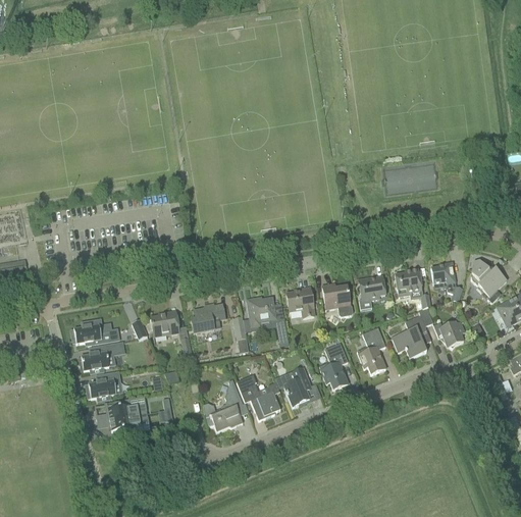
[(23,269),(28,269),(25,258),(0,262),(0,282),(24,278),(23,269)]
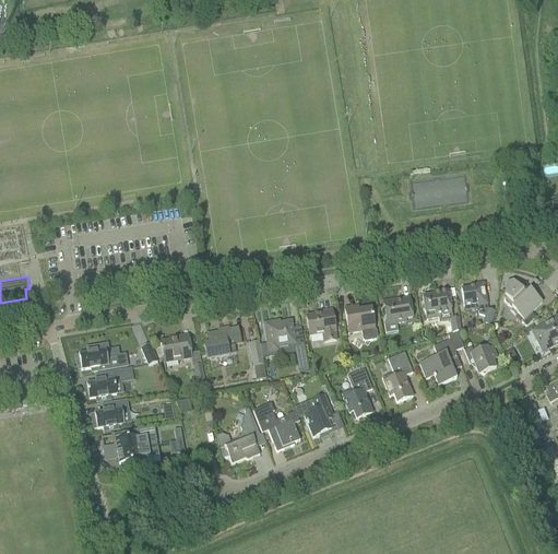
[(508,279),(505,297),(511,304),(511,307),(515,311),(518,310),(524,317),(522,318),(526,323),(534,316),(530,311),(543,298),(530,286),(529,287),(526,284),(523,287),(514,278),(508,279)]
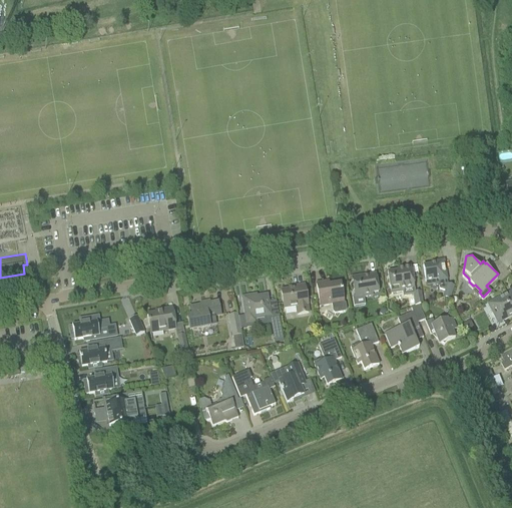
[(436,260),(423,262),(425,272),(426,278),(438,276),(439,283),(440,286),(445,288),(443,294),(450,296),(451,292),(454,283),(448,281),(445,257),(436,258),(436,260)]
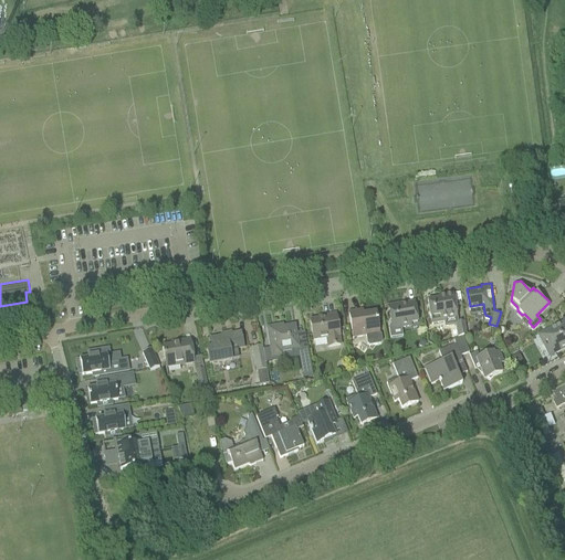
[(458,314),(456,299),(453,288),(443,291),(443,294),(428,296),(431,317),(445,315),(446,323),(457,321),(458,333),(468,331),(466,317),(459,318),(458,314)]
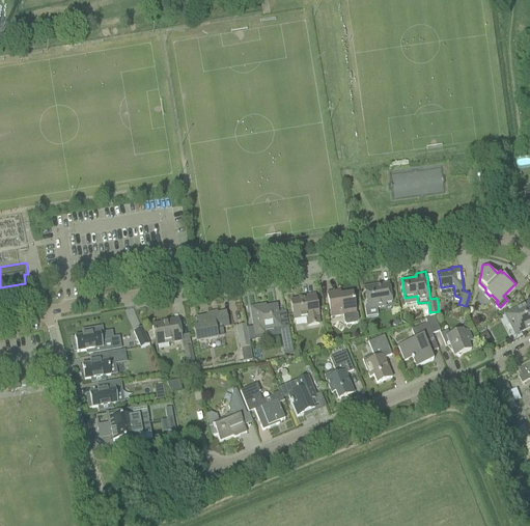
[(392,301),(391,289),(389,279),(364,283),(368,306),(388,303),(387,301),(392,301)]
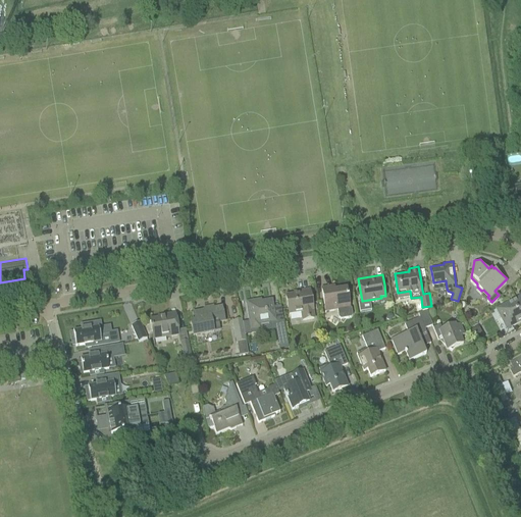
[(347,283),(335,286),(334,282),(322,285),(326,308),(337,306),(340,314),(341,315),(352,314),(353,312),(353,306),(350,303),(347,283)]
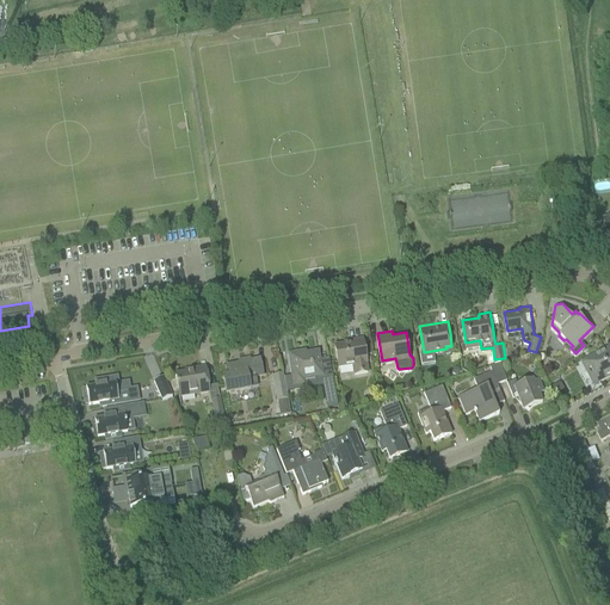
[(369,369),(365,346),(363,335),(350,337),(345,338),(345,340),(336,341),(339,365),(353,363),(353,371),(369,369)]
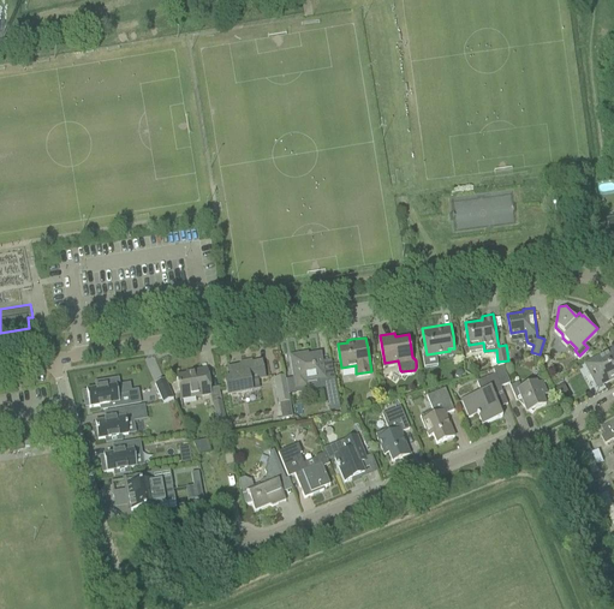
[(613,345),(586,360),(597,383),(613,374),(613,345)]
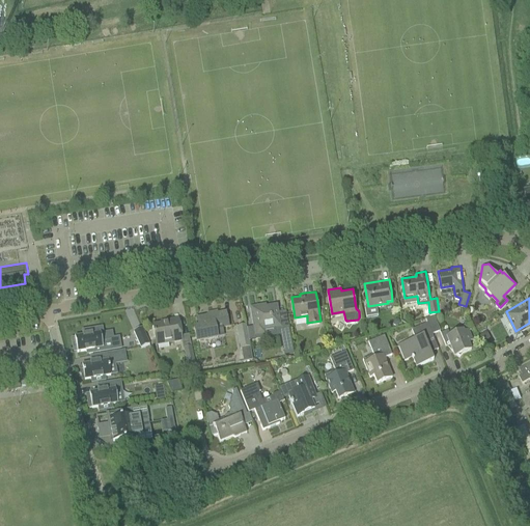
[(277,301),(267,303),(267,301),(250,303),(255,333),(267,331),(266,326),(281,324),(277,301)]
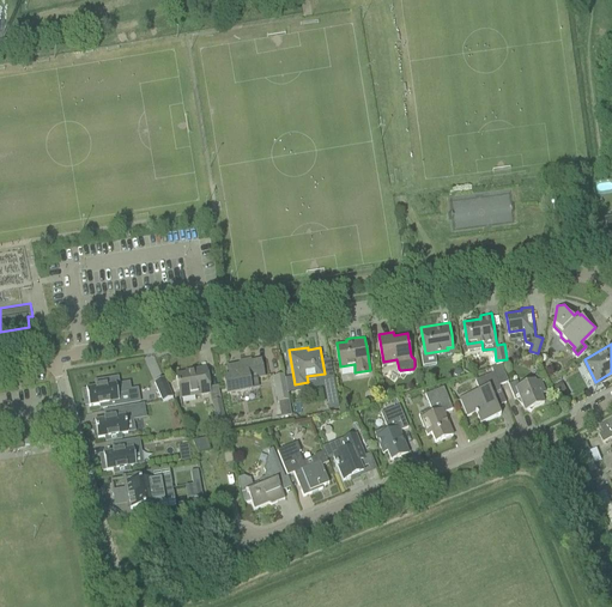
[(261,356),(250,358),(250,356),(240,358),(241,360),(228,363),(230,374),(224,375),(228,390),(252,386),(252,381),(259,380),(256,374),(265,371),(261,356)]
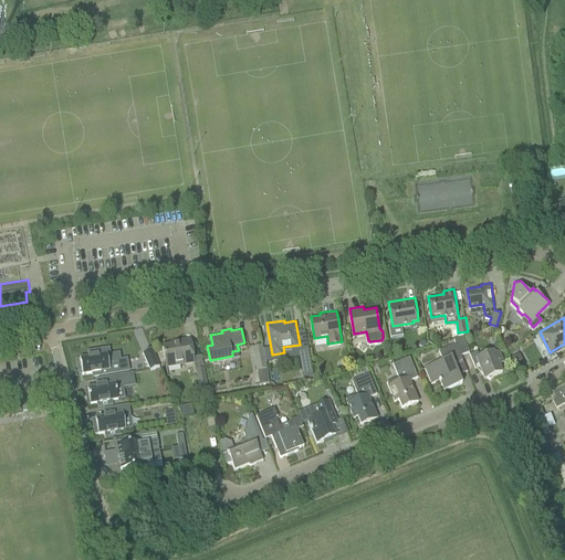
[(463,333),(454,335),(457,339),(458,345),(461,351),(469,348),(463,333)]
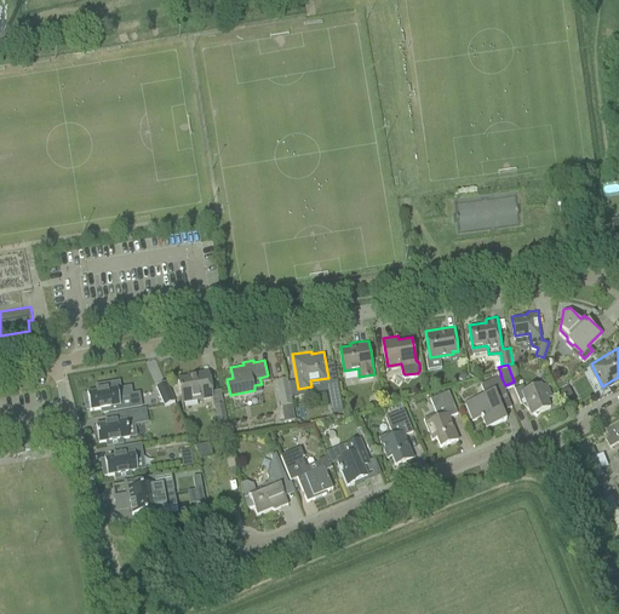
[(213,392),(211,379),(208,368),(195,369),(196,372),(179,376),(183,399),(213,392)]
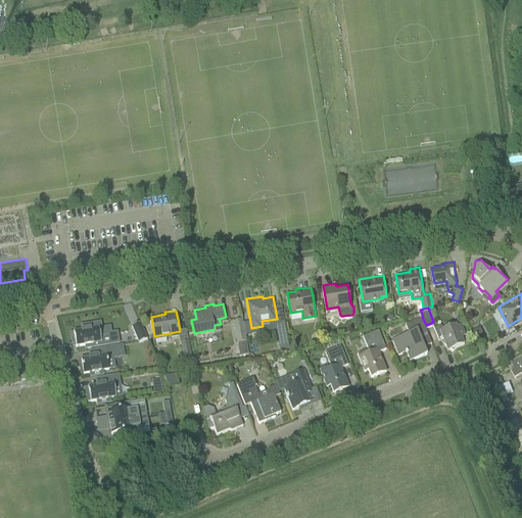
[(427,329),(423,319),(422,314),(406,321),(410,330),(392,336),(398,351),(407,348),(411,358),(427,350),(420,332),(427,329)]
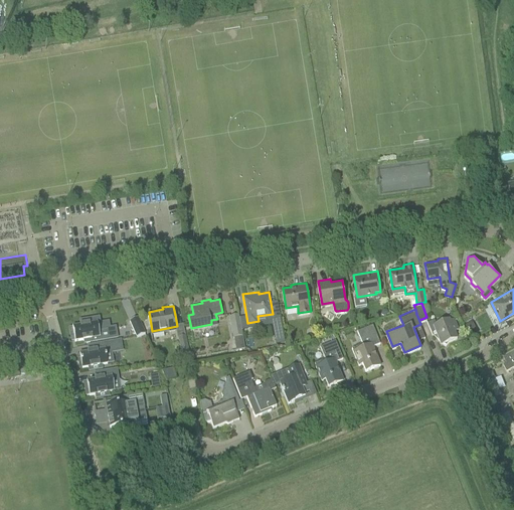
[(233,334),(242,332),(239,311),(230,313),(233,334)]
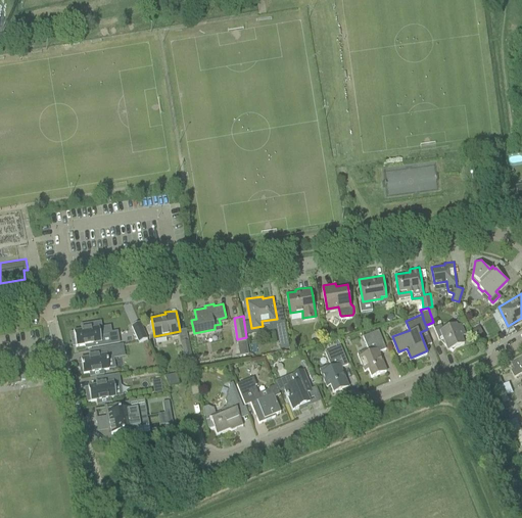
[(74,329),(70,329),(73,339),(76,338),(77,342),(85,341),(86,341),(86,344),(120,339),(117,328),(103,330),(102,324),(101,318),(90,320),(91,325),(83,326),(83,327),(74,328),(74,329)]
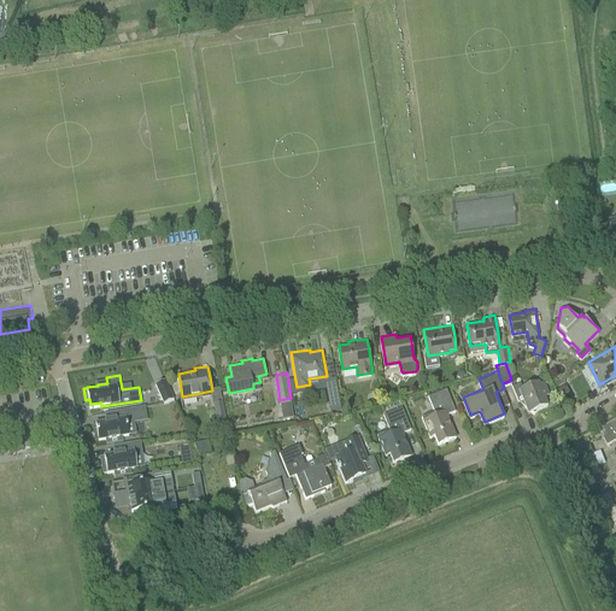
[(175,395),(165,375),(156,380),(164,399),(175,395)]
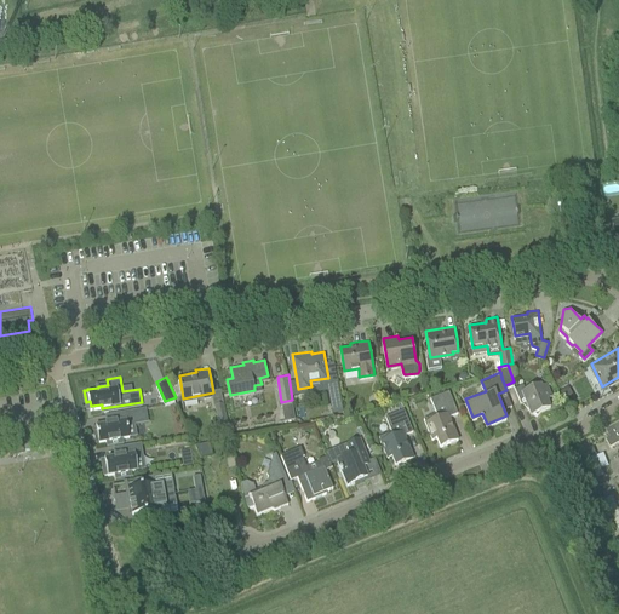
[(552,392),(548,382),(546,378),(537,383),(532,380),(528,385),(526,386),(523,382),(515,384),(521,400),(528,406),(532,412),(551,403),(548,395),(552,392)]
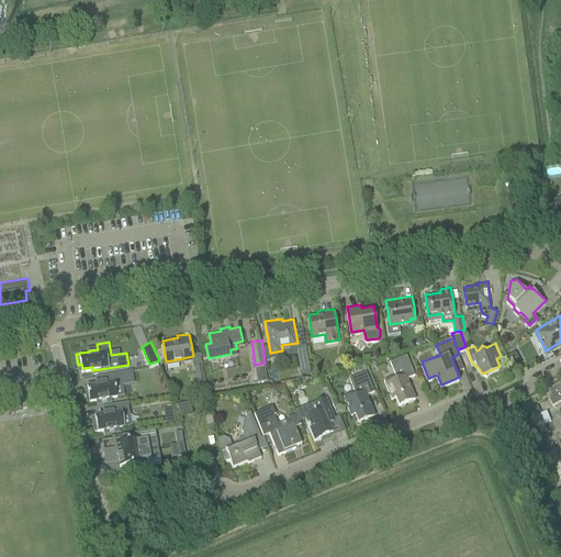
[(307,349),(299,351),(302,368),(310,367),(307,349)]
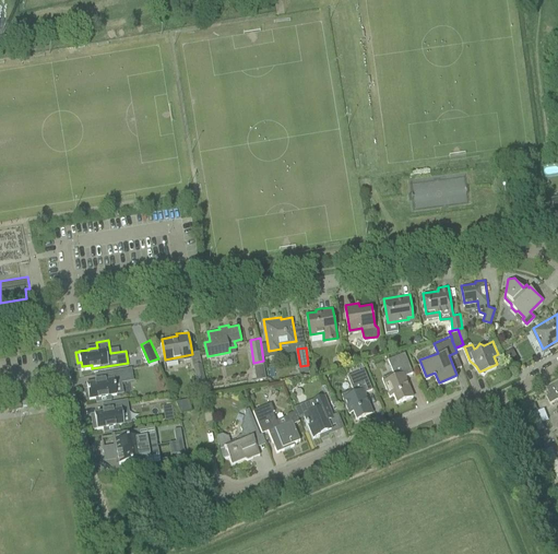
[(413,369),(410,360),(405,350),(389,356),(394,369),(382,374),(390,393),(394,391),(398,400),(414,393),(405,373),(413,369)]
